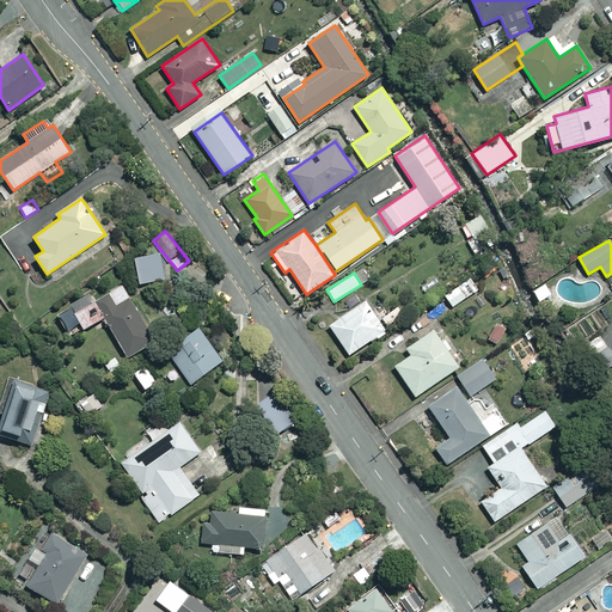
[(551,295),(545,283),(532,289),(538,301),(551,295)]
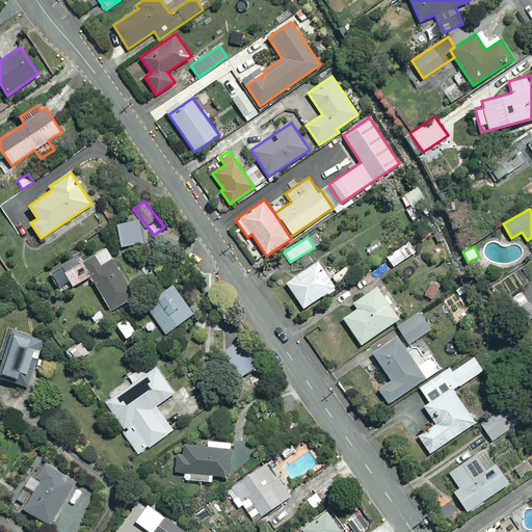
[(134,297),(106,247),(80,262),(78,258),(51,272),(62,292),(90,275),(110,311),(134,297)]
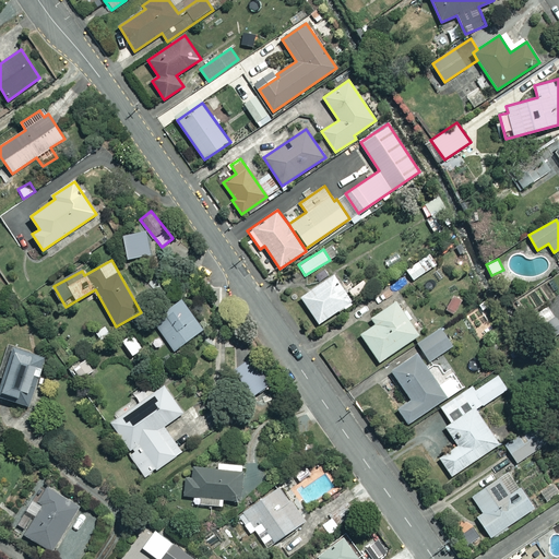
[(431,268),(426,260),(409,270),(415,278),(431,268)]
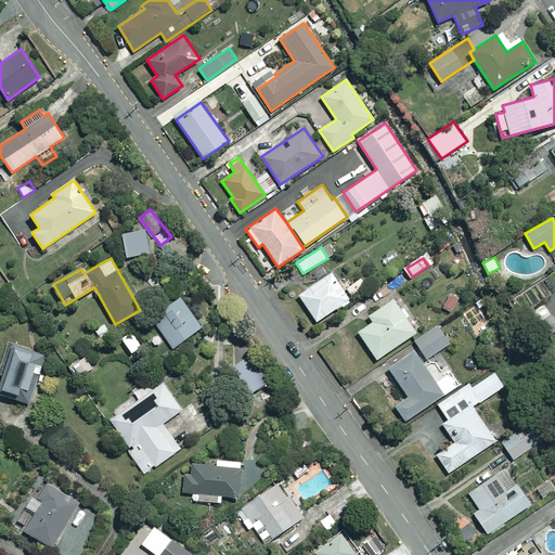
[(448,274),(437,258),(427,265),(439,281),(448,274)]
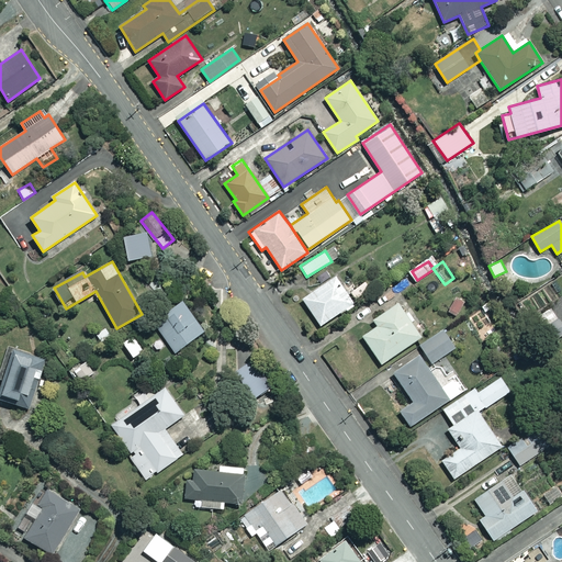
[(415,281),(407,271),(395,280),(402,290),(415,281)]
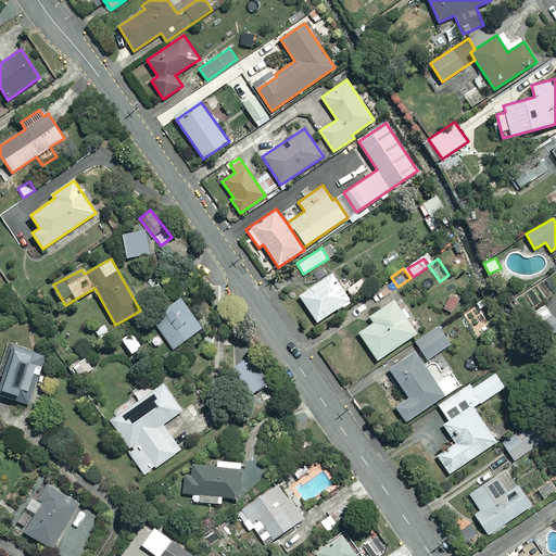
[(350,301),(333,274),(300,294),(316,323),(350,301)]
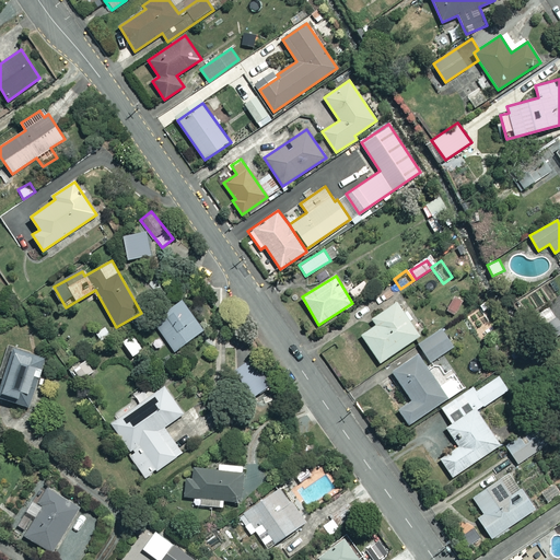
[(205,328),(183,300),(153,322),(175,351),(205,328)]
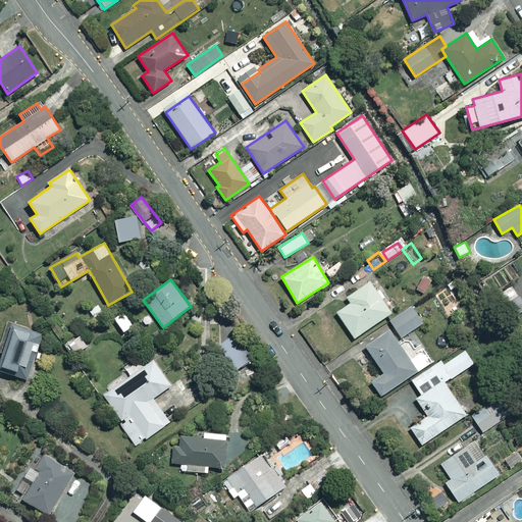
[(390,313),(369,281),(347,297),(351,302),(336,312),(354,337),(390,313)]
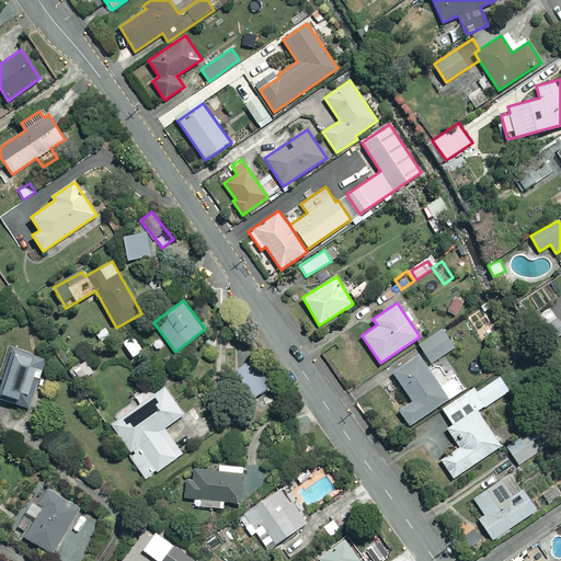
[(113,335),(104,327),(95,336),(103,344),(113,335)]
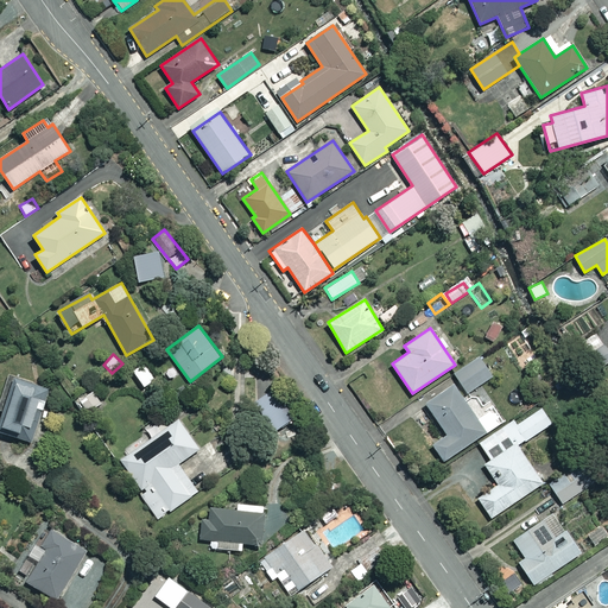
[(493,375),(479,356),(454,373),(468,393),(493,375)]
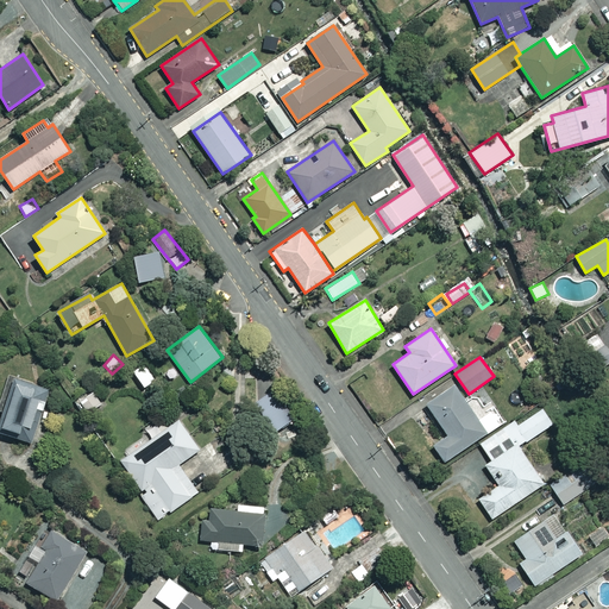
[(50,389),(14,377),(0,421),(0,432),(32,443),(50,389)]
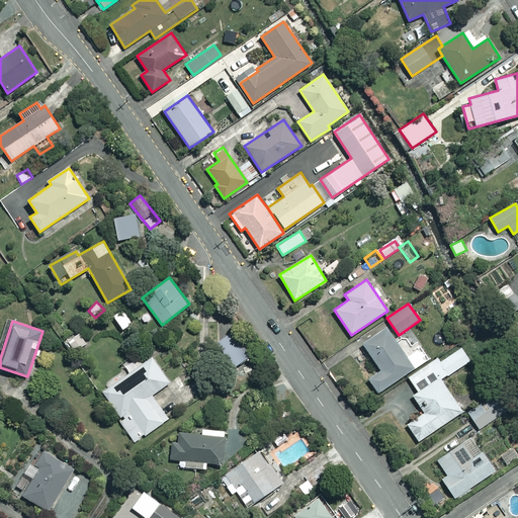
[(414,367),(386,328),(362,344),(380,369),(368,378),(377,393),(414,367)]
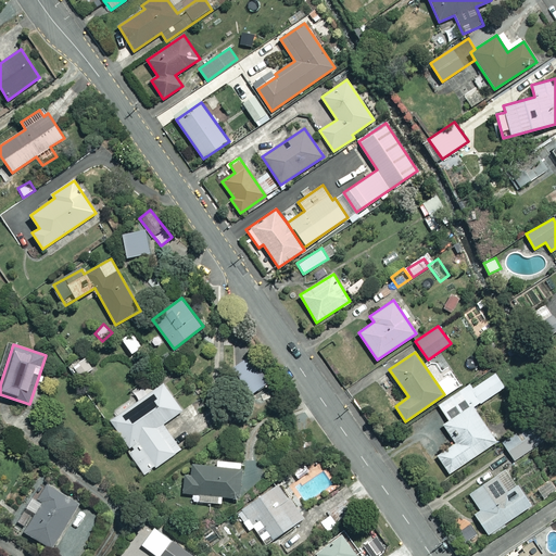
[(268,384),(253,356),(234,367),(249,394),(268,384)]
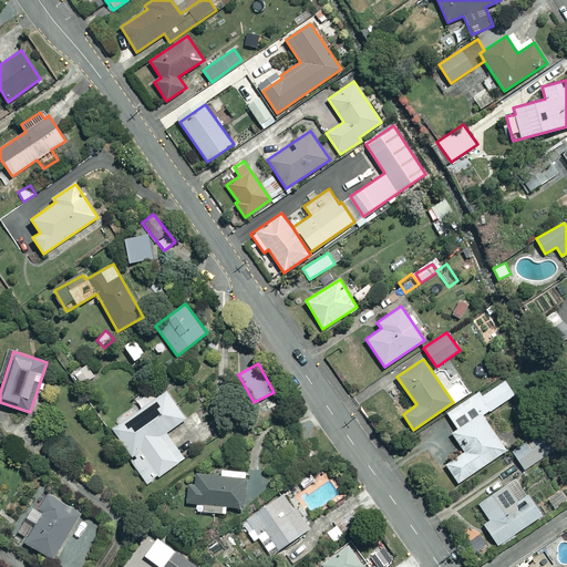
[(95,374),(86,364),(74,374),(83,384),(95,374)]
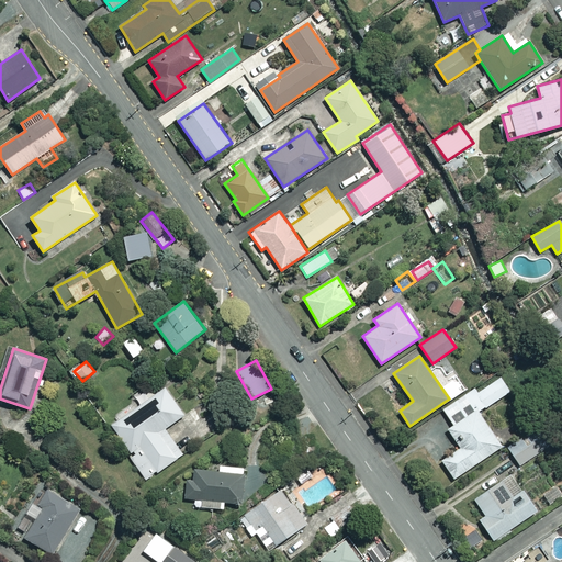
[(510,391),(501,375),(478,392),(475,388),(442,409),(453,425),(447,428),(460,448),(441,460),(453,479),(502,446),(479,412),(510,391)]
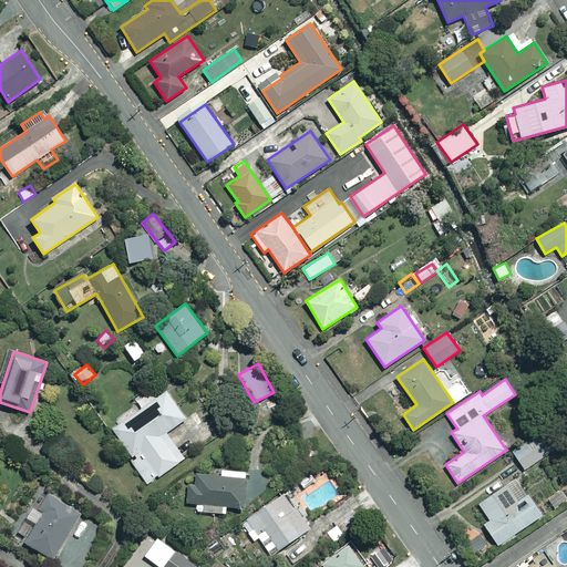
[(186,419),(166,391),(112,429),(133,459),(131,460),(147,484),(184,459),(166,432),(186,419)]
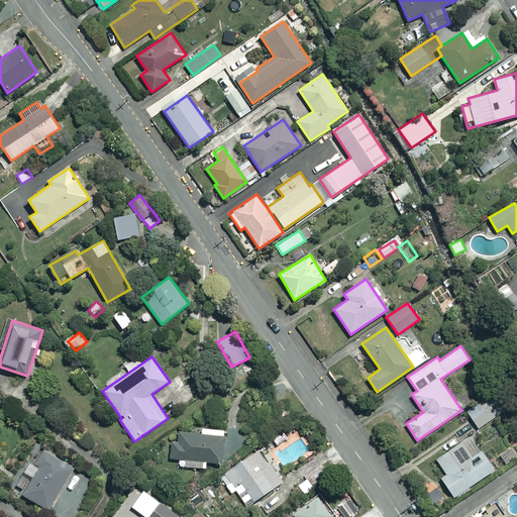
[(503,411),(492,395),(468,412),(478,428),(503,411)]
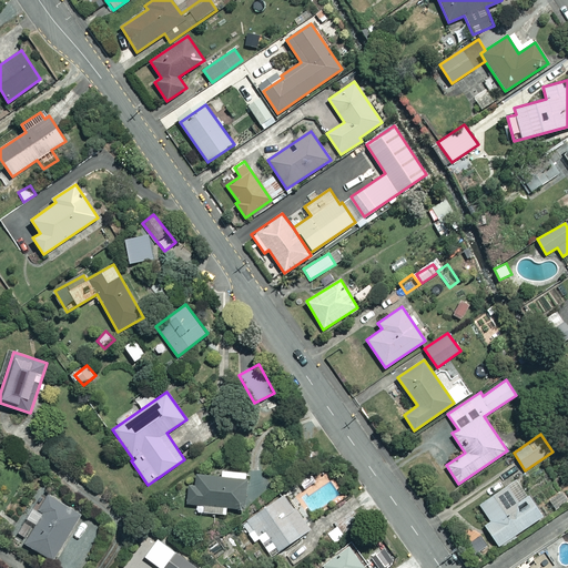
[(246,472),(222,469),(222,476),(196,474),(195,485),(188,485),(186,504),(196,504),(196,511),(226,514),(226,507),(244,508),(246,472)]
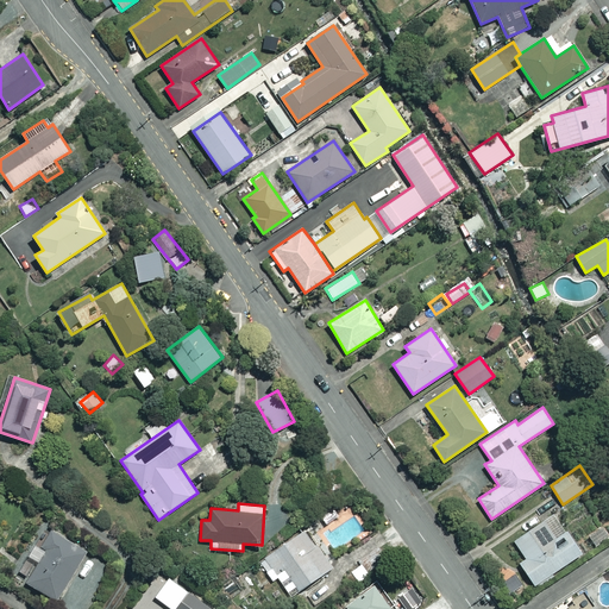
[(581,554),(553,513),(513,539),(526,558),(519,563),(534,585),(581,554)]
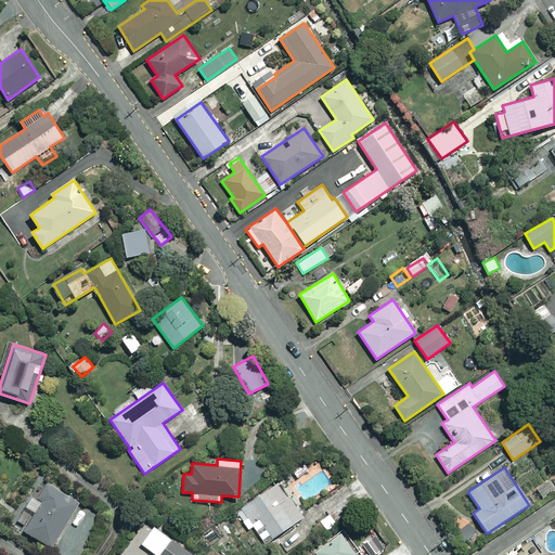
[(554,490),(554,487),(550,479),(537,488),(543,499),(554,490)]
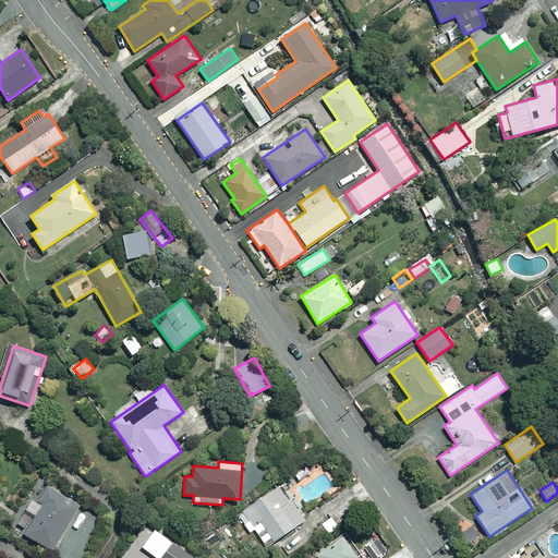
[(304,519),(279,485),(239,514),(251,531),(254,529),(267,546),(304,519)]
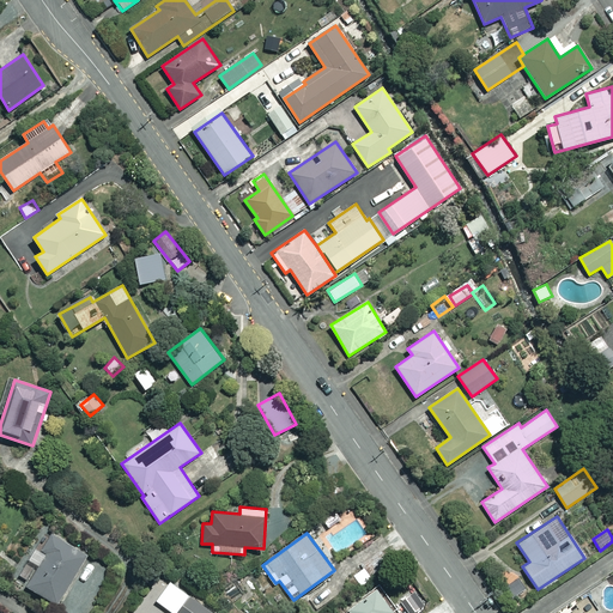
[(86,554),(52,534),(41,552),(46,554),(28,586),(58,604),(86,554)]
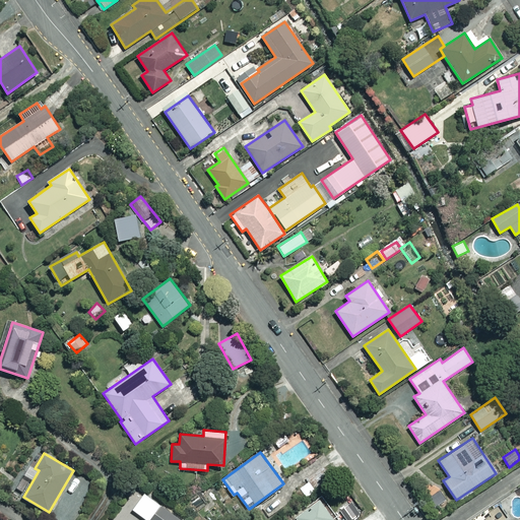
[(331,519),(336,517),(321,498),(296,517),(298,519),(331,519)]
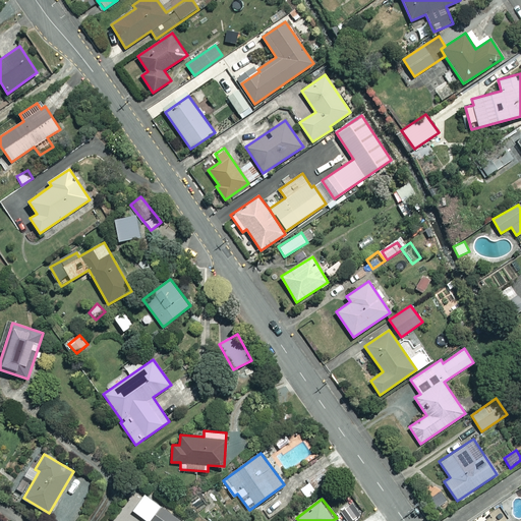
[(183,520),(163,506),(151,520),(183,520)]
